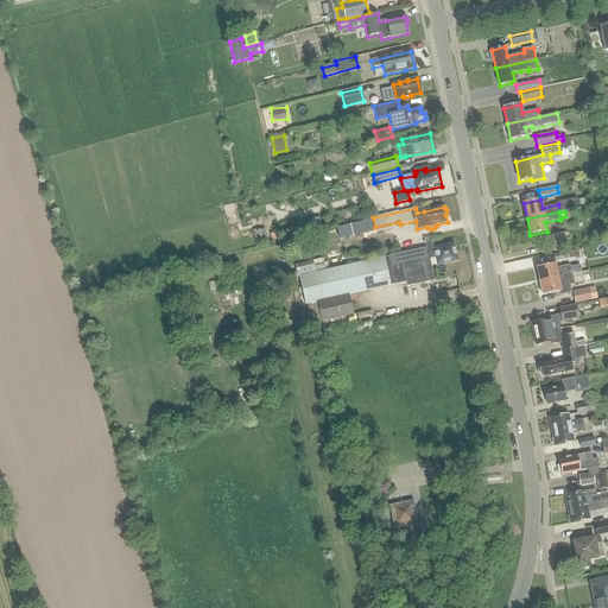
[(374,227),(372,217),(340,225),(342,235),(374,227)]
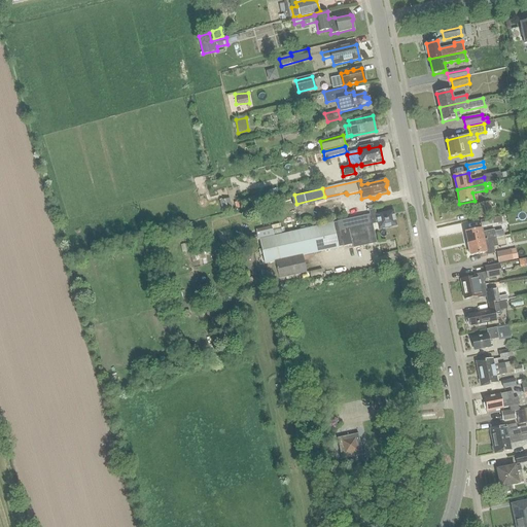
[(219,202),(222,213),(233,211),(230,199),(219,202)]
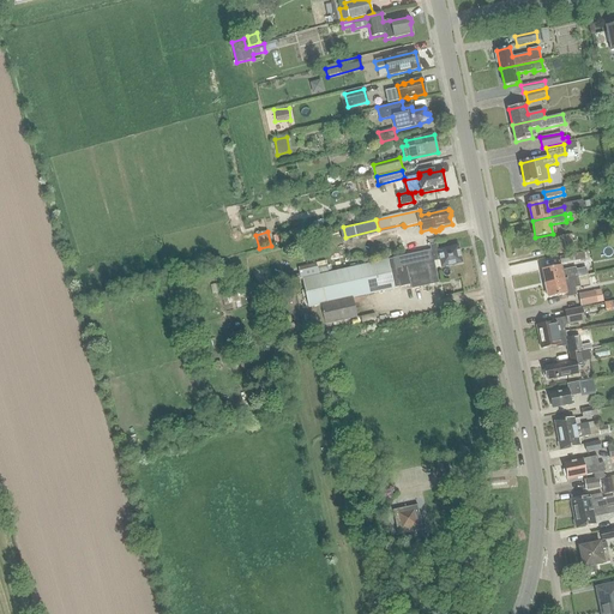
[(554,238),(558,253),(575,250),(571,234),(554,238)]
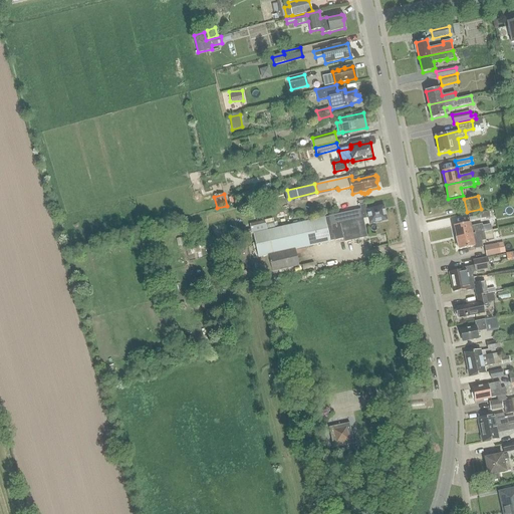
[(338,215),(343,239),(344,242),(366,237),(362,220),(367,219),(369,224),(377,222),(386,220),(382,207),(372,209),(372,208),(365,209),(365,205),(359,206),(360,210),(338,215)]
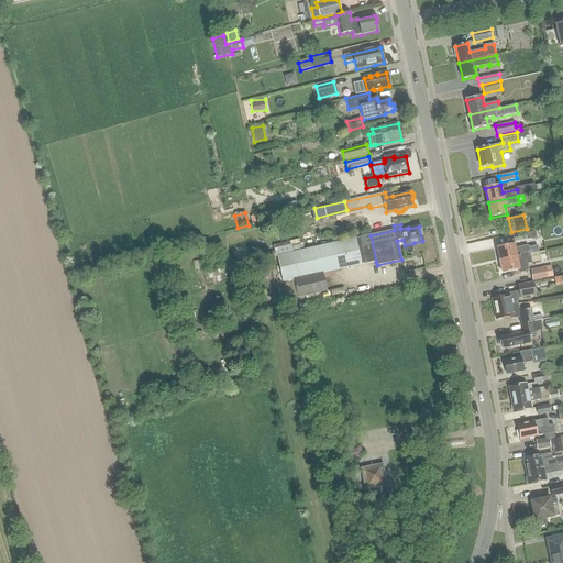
[(514,242),(536,238),(534,230),(512,234),(514,242)]
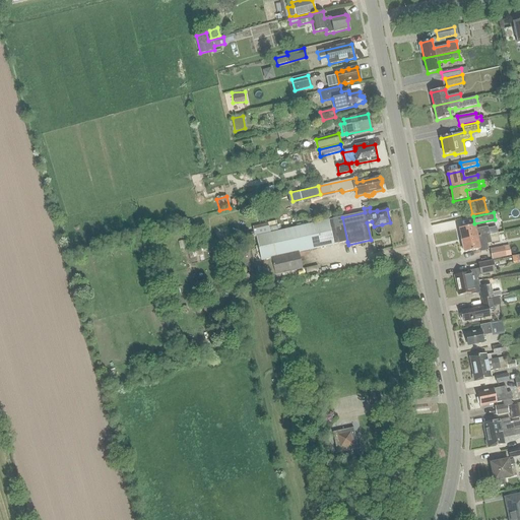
[(347,242),(342,217),(256,237),(261,260),(262,260),(266,276),(303,269),(299,252),(347,242)]
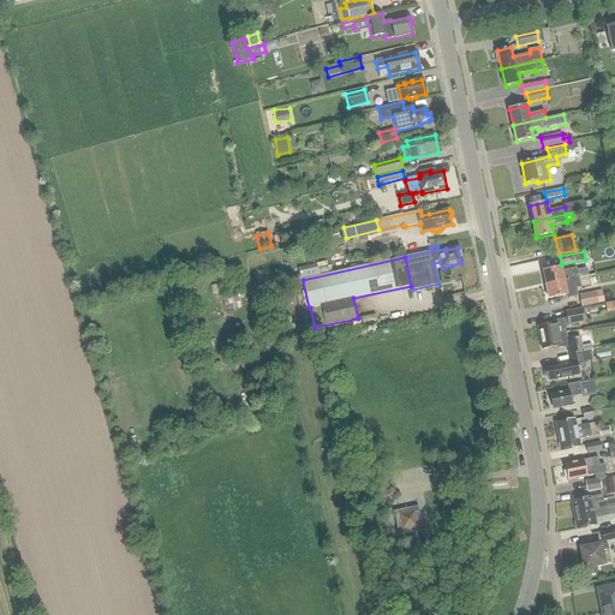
[(545,285),(578,279),(589,276),(587,269),(577,272),(577,268),(562,272),(561,267),(543,270),(545,285)]
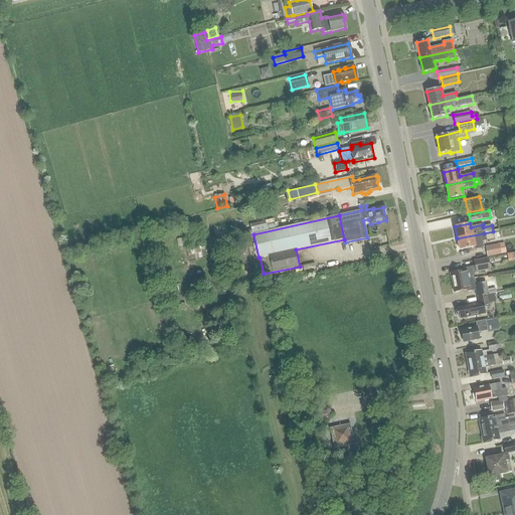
[(475,243),(486,241),(484,233),(457,238),(460,250),(475,246),(475,243)]
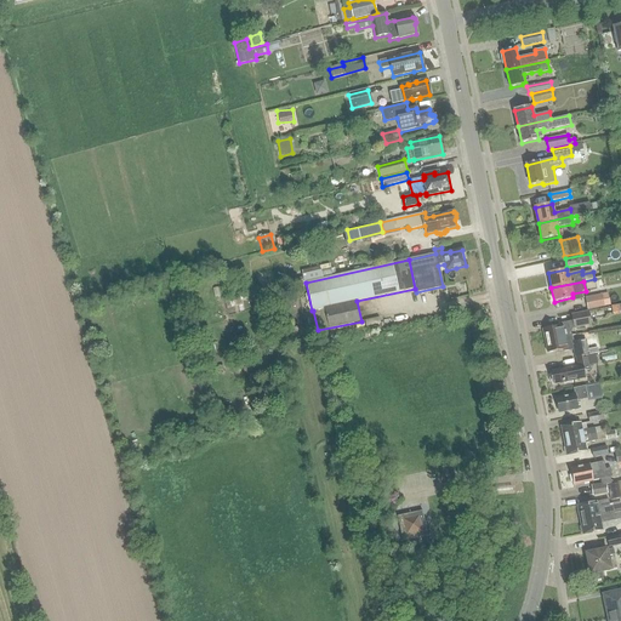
[(609,307),(607,294),(585,297),(587,309),(604,307),(604,308),(609,307)]
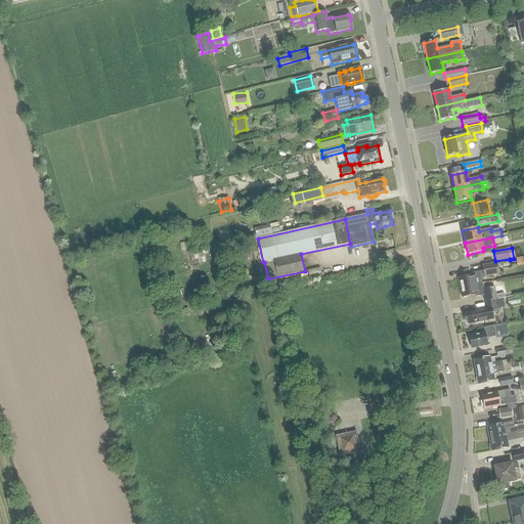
[(523,262),(523,256),(515,259),(516,264),(523,262)]
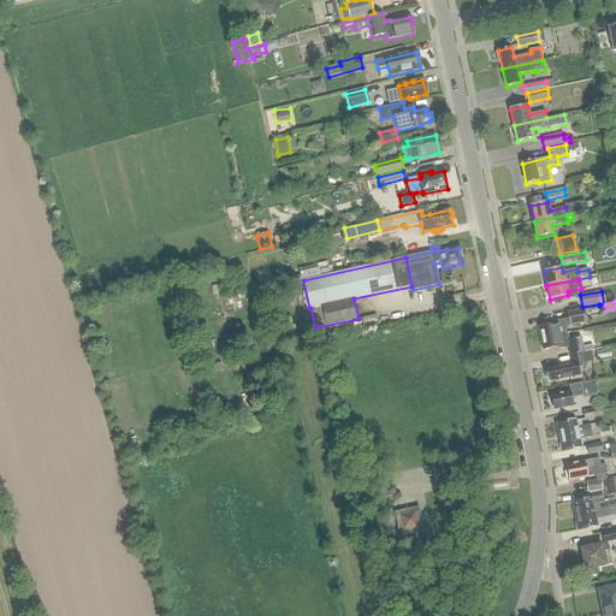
[(539,327),(540,339),(567,333),(567,330),(568,326),(586,324),(584,311),(567,313),(568,319),(554,321),(555,324),(539,327)]
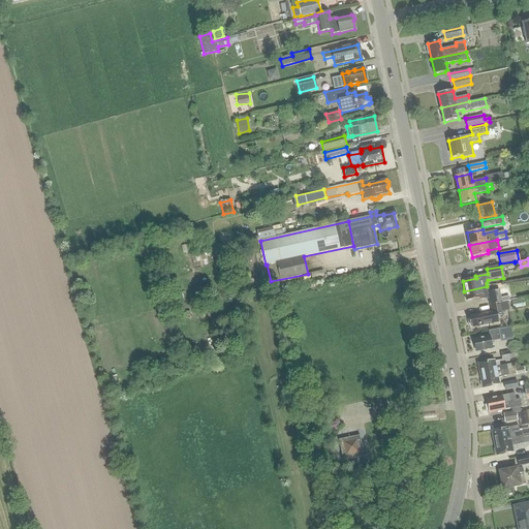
[(241,282),(243,290),(262,285),(260,278),(241,282)]
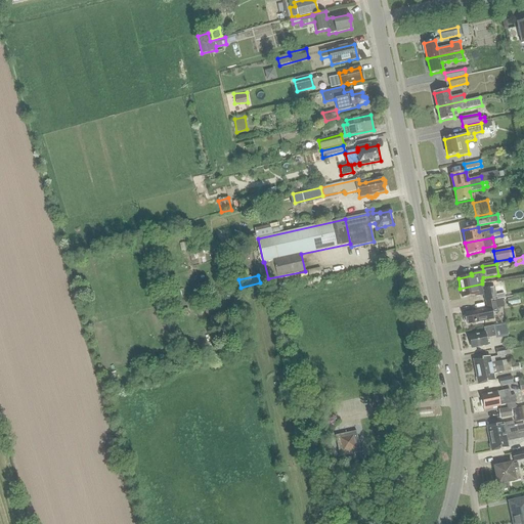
[(483,289),(482,284),(460,289),(462,298),(477,296),(477,297),(484,296),(485,302),(505,299),(504,294),(499,294),(498,286),(483,289)]
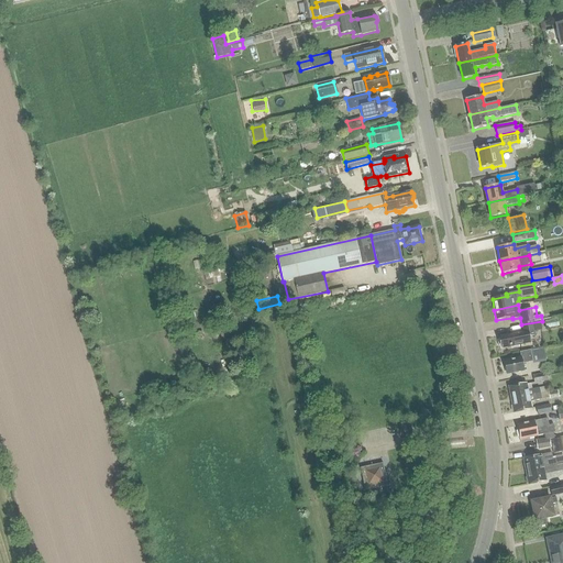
[(540,321),(532,323),(522,326),(523,333),(500,338),(500,340),(499,341),(500,346),(503,346),(503,349),(512,346),(512,348),(518,346),(518,345),(530,343),(529,338),(534,337),(533,331),(541,330),(540,321)]
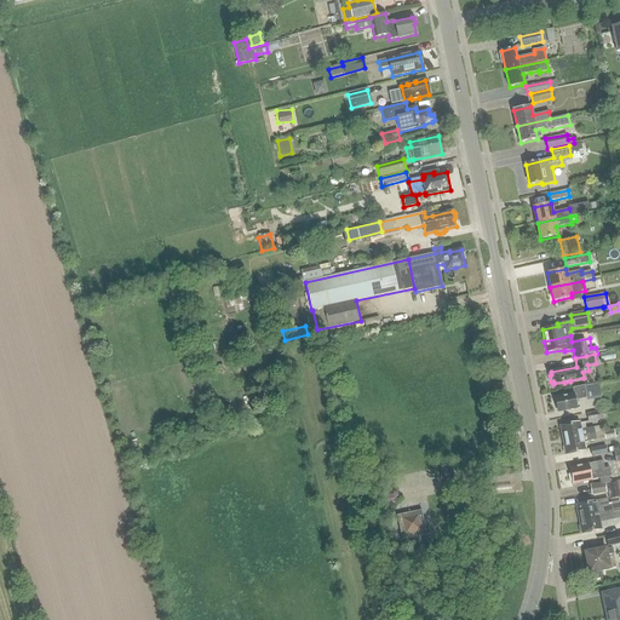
[(557,413),(577,411),(575,402),(601,397),(598,385),(573,390),(574,395),(555,399),(557,413)]
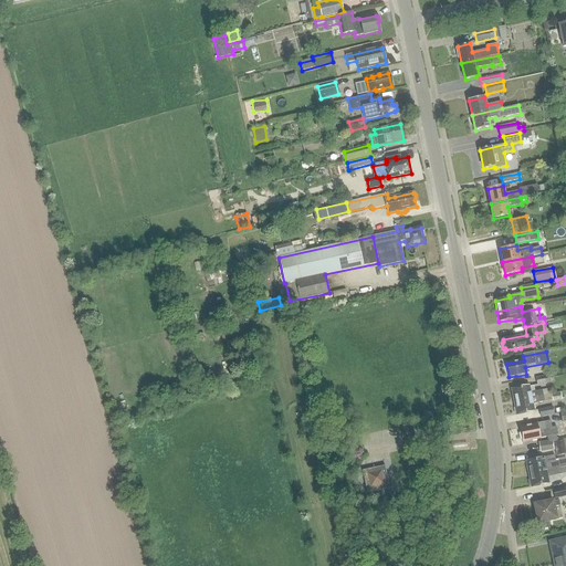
[(536,386),(551,383),(549,375),(535,378),(536,386)]
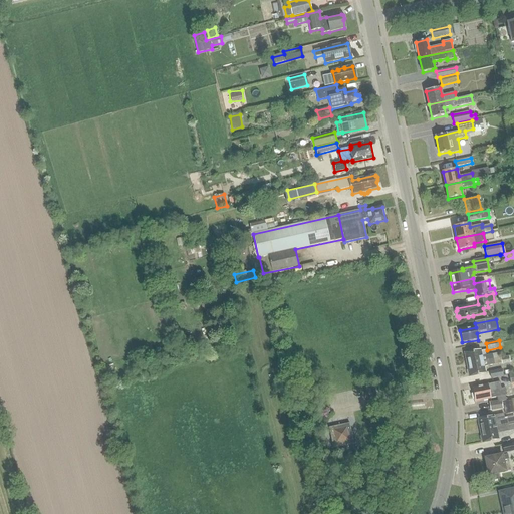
[(465,354),(467,365),(493,360),(492,355),(482,357),(480,350),(465,354)]
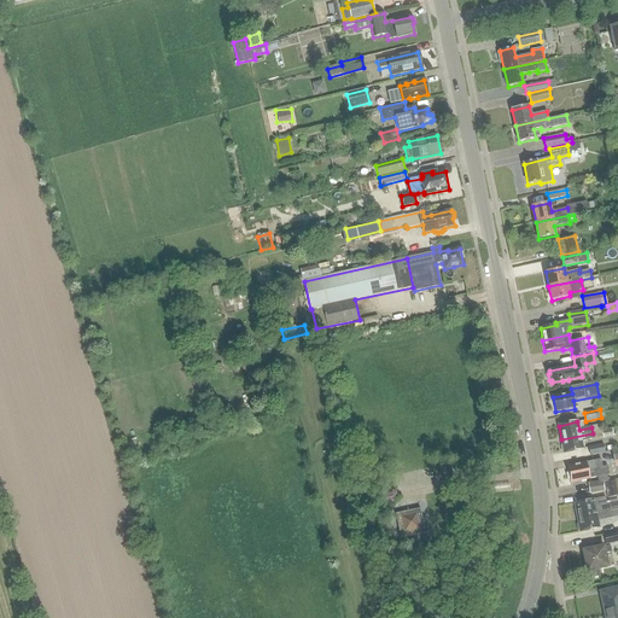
[(593,433),(561,439),(565,454),(583,449),(581,442),(594,438),(593,433)]
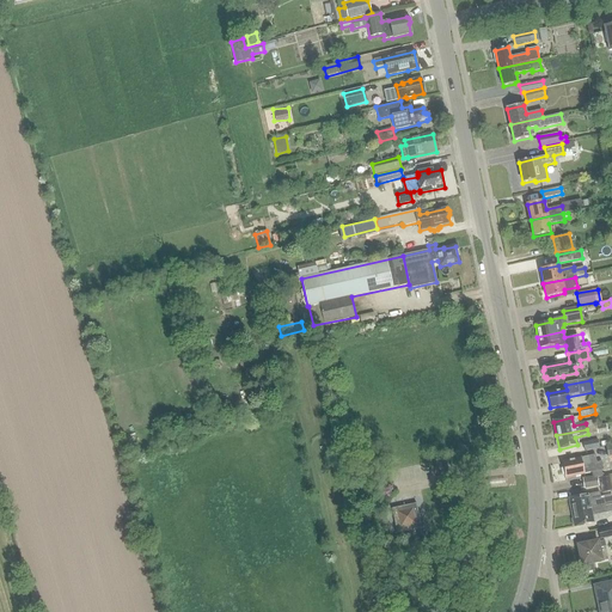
[(582,442),(585,451),(599,447),(598,440),(582,442)]
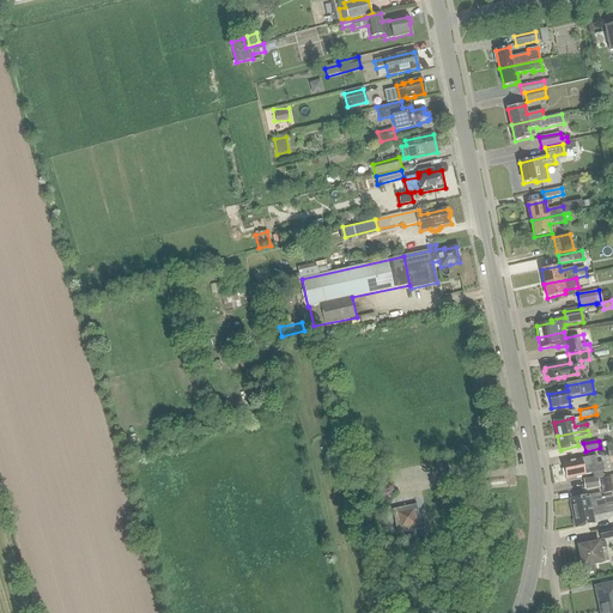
[(566,478),(576,475),(576,477),(593,473),(602,472),(604,471),(602,463),(598,465),(596,456),(564,462),(566,478)]
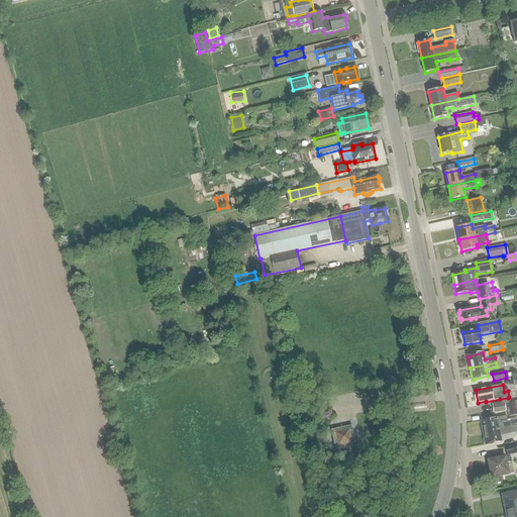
[(506,400),(508,400),(508,398),(500,399),(501,403),(492,405),(494,413),(506,411),(504,404),(507,403),(506,400)]
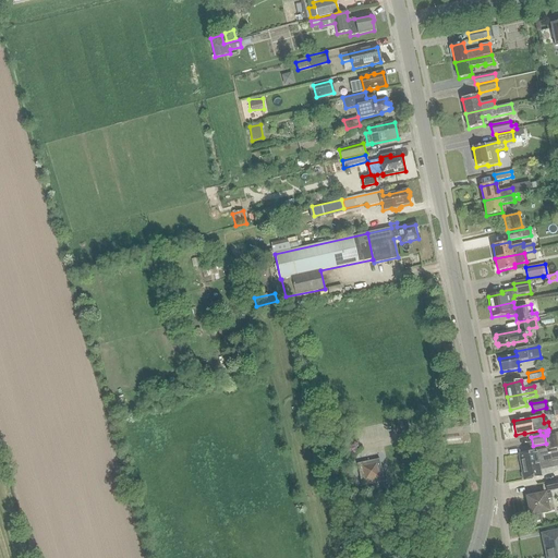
[(557,433),(546,436),(548,450),(557,447),(557,433)]
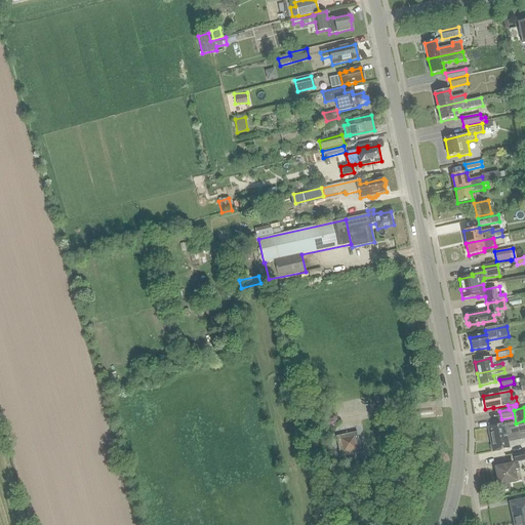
[(514,422),(503,425),(487,428),(490,440),(519,435),(519,434),(524,432),(524,426),(524,425),(515,427),(514,422)]
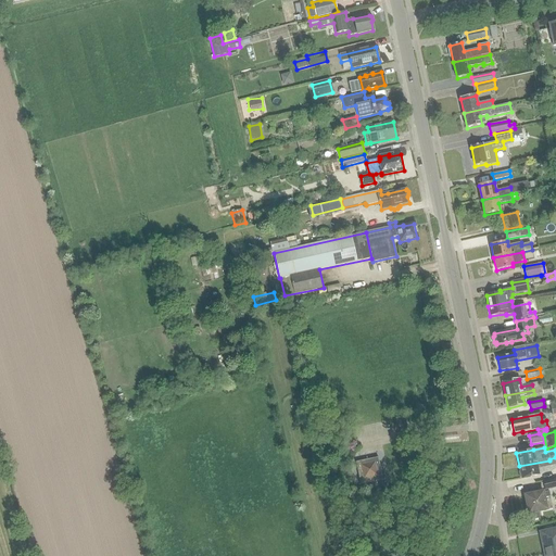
[(361,484),(382,480),(378,458),(356,463),(361,484)]
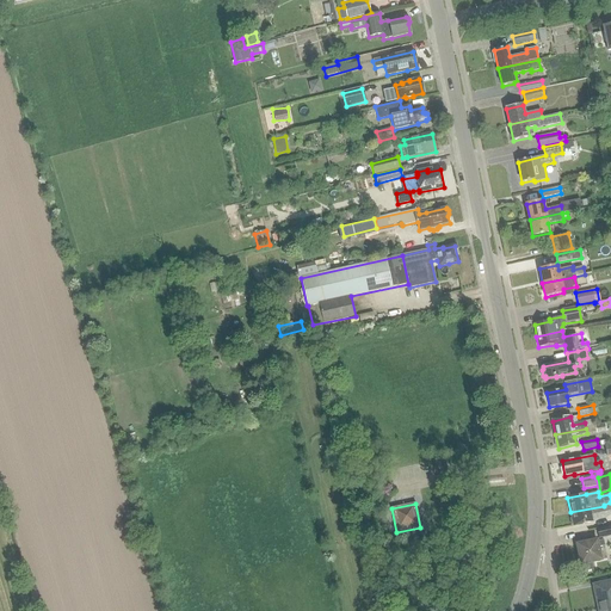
[(610,504),(604,506),(571,512),(574,526),(592,522),(591,516),(610,510),(610,504)]
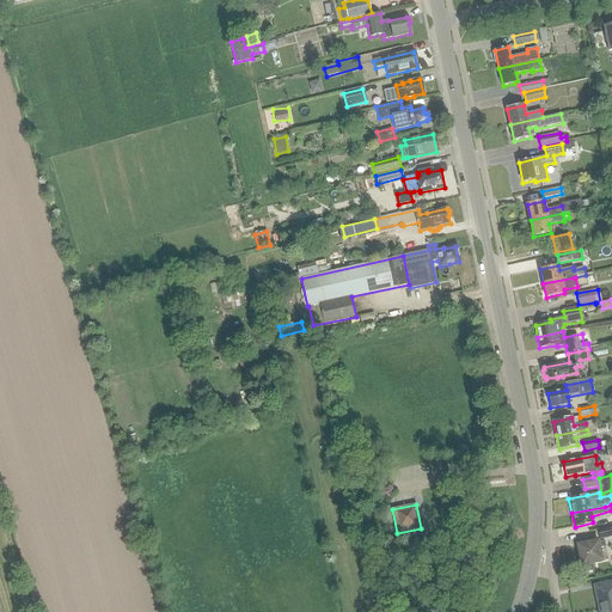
[(611,526),(598,530),(599,539),(611,536),(611,526)]
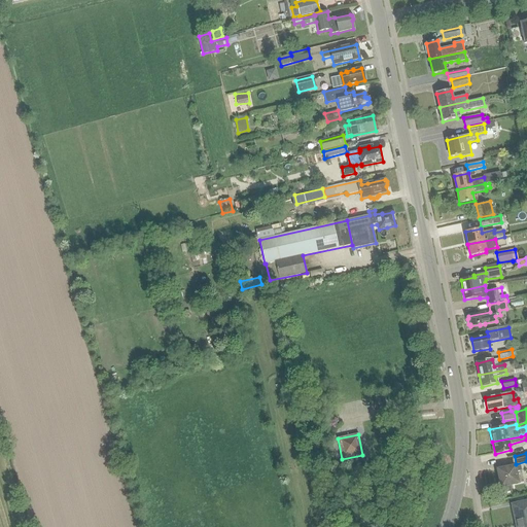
[(514,466),(498,470),(502,487),(503,487),(504,493),(513,491),(511,485),(519,483),(516,471),(521,470),(520,465),(515,466),(514,466)]
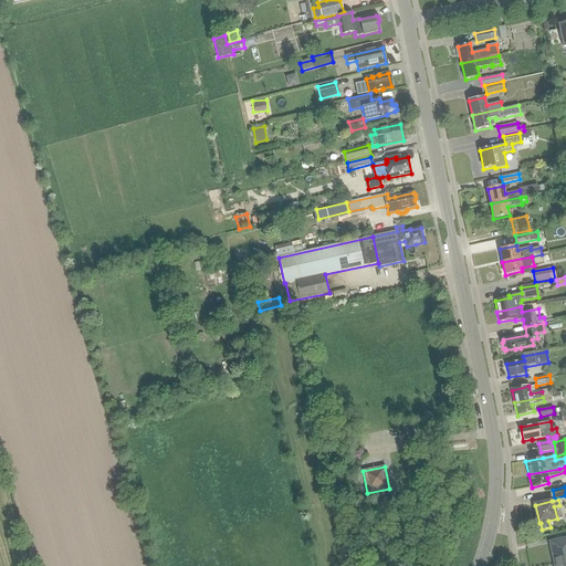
[(565,565),(565,538),(551,543),(555,565),(565,565)]
